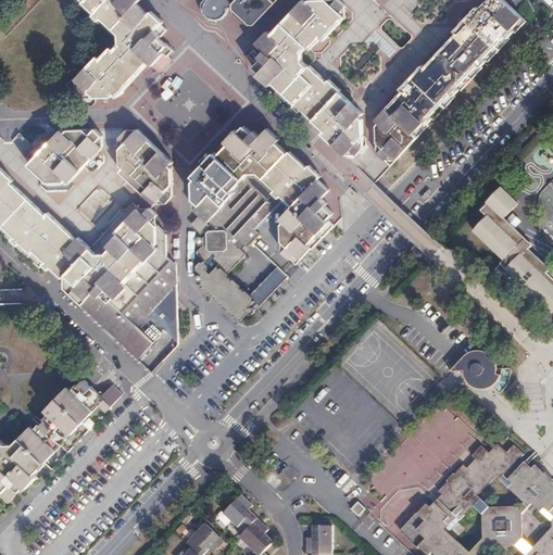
[(80,0),(92,11),(90,14),(96,20),(98,17),(116,34),(116,43),(111,49),(109,47),(98,58),(96,55),(73,78),(79,84),(74,89),(82,97),(87,91),(92,97),(110,96),(112,92),(115,96),(148,62),(151,64),(162,52),(164,53),(168,49),(156,37),(164,28),(159,24),(161,21),(149,11),(147,14),(132,0),(80,0)]
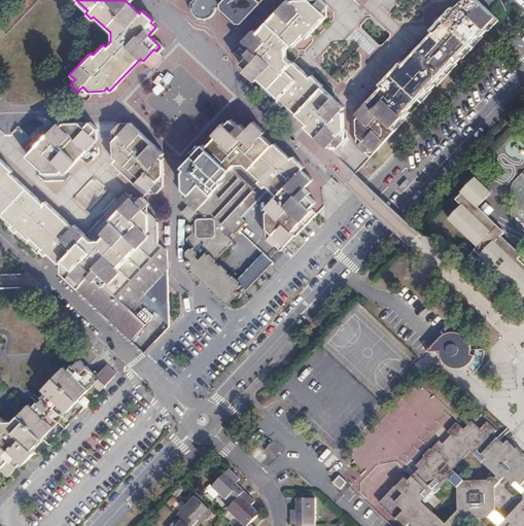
[(198,0),(198,4),(217,3),(217,8),(233,23),(238,23),(258,0),(198,0)]
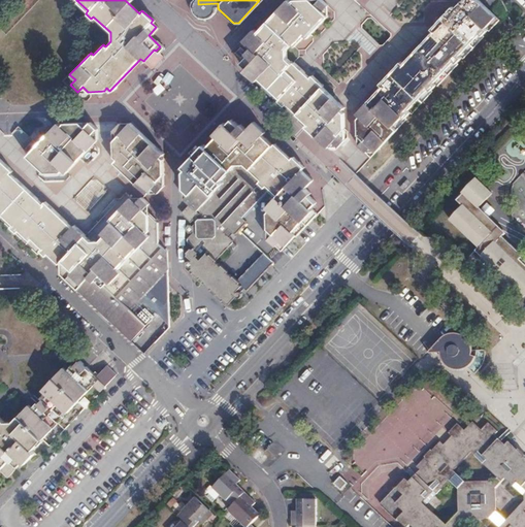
[(251,45),(249,47),(243,54),(245,56),(239,63),(244,68),(242,70),(253,80),(256,77),(277,98),(276,100),(282,105),(284,103),(305,123),(302,126),(325,146),(330,141),(337,134),(341,129),(341,112),(339,109),(341,106),(310,75),(307,77),(292,62),(290,63),(285,58),(284,50),(289,43),(292,46),(302,35),(304,37),(325,15),(320,10),(325,4),(320,0),(316,0),(313,4),(308,0),(290,0),(289,1),(287,0),(284,0),(255,32),(252,29),(243,38),(251,45)]
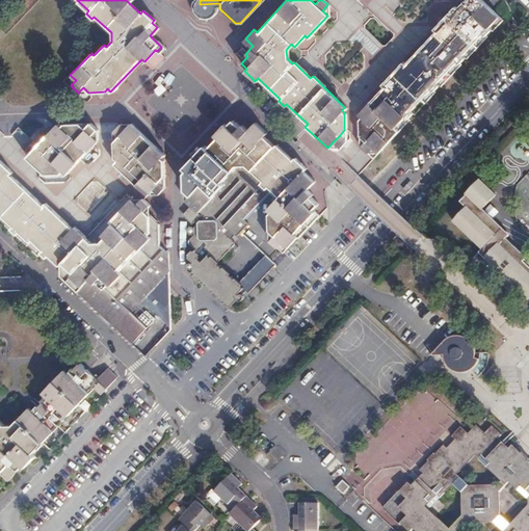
[(497,16),(479,0),(463,0),(456,8),(453,5),(432,28),(434,30),(404,63),(401,61),(380,84),(382,86),(356,113),(360,116),(358,120),(358,135),(363,140),(359,145),(366,152),(371,147),(376,153),(397,130),(394,127),(403,116),(405,117),(412,112),(410,110),(429,88),(432,90),(438,84),(435,82),(455,60),(457,62),(463,57),(460,55),(481,33),(483,34),(490,28),(487,27),(497,16)]
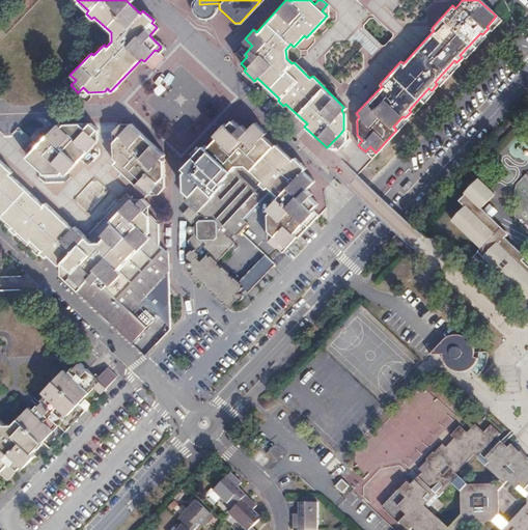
[(243,40),(250,48),(252,46),(245,38),(243,40)]
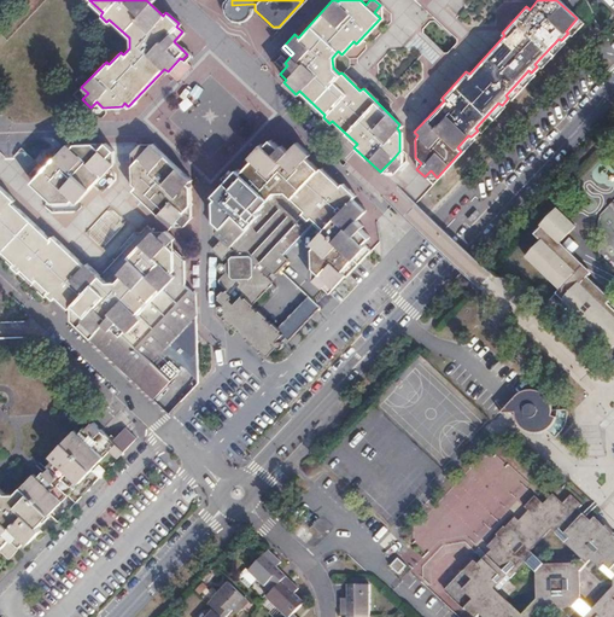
[(182,59),(180,58),(168,71),(167,73),(175,80),(176,80),(188,67),(188,64),(182,59)]
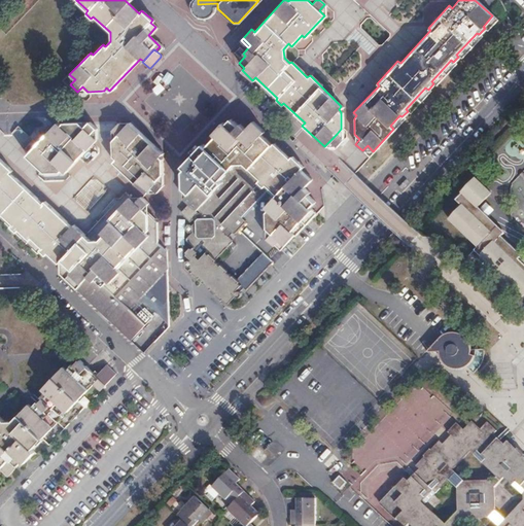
[(189,267),(188,268),(203,280),(202,283),(208,288),(210,288),(219,296),(222,297),(225,293),(232,292),(235,296),(238,295),(239,294),(239,292),(239,290),(241,288),(243,289),(244,289),(279,252),(278,249),(294,234),(295,234),(315,212),(310,207),(314,202),(307,195),(308,191),(303,187),(310,179),(300,169),(302,166),(291,155),(288,158),(273,142),(271,144),(259,134),(263,131),(253,123),(246,130),(239,123),(236,126),(229,119),(224,124),(222,121),(211,133),(214,136),(204,146),(201,144),(187,159),(189,162),(181,172),(182,187),(187,191),(182,198),(196,210),(196,209),(200,213),(197,217),(194,214),(189,218),(193,221),(189,225),(187,223),(185,223),(183,226),(183,229),(186,232),(187,232),(189,231),(189,232),(185,237),(185,240),(191,246),(191,247),(188,248),(184,251),(184,254),(189,259),(186,259),(184,260),(184,263),(184,265),(185,266),(189,266),(189,267)]
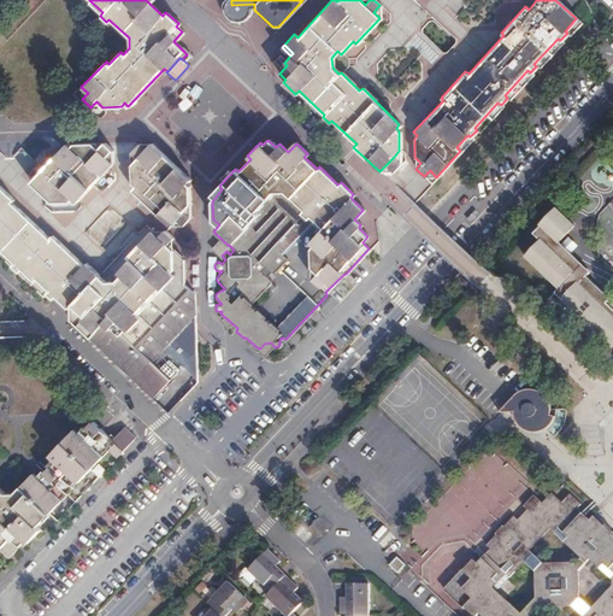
[(64,144),(60,147),(29,181),(51,201),(70,201),(72,198),(76,201),(112,163),(111,150),(104,142),(96,148),(90,142),(72,142),(69,147),(64,144)]
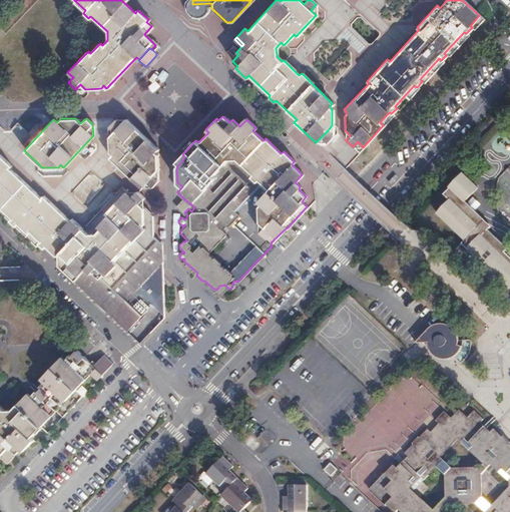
[(120,124),(114,119),(108,125),(108,151),(111,153),(109,157),(140,187),(146,181),(151,186),(157,179),(152,175),(157,169),(157,154),(155,152),(157,149),(125,119),(120,124)]
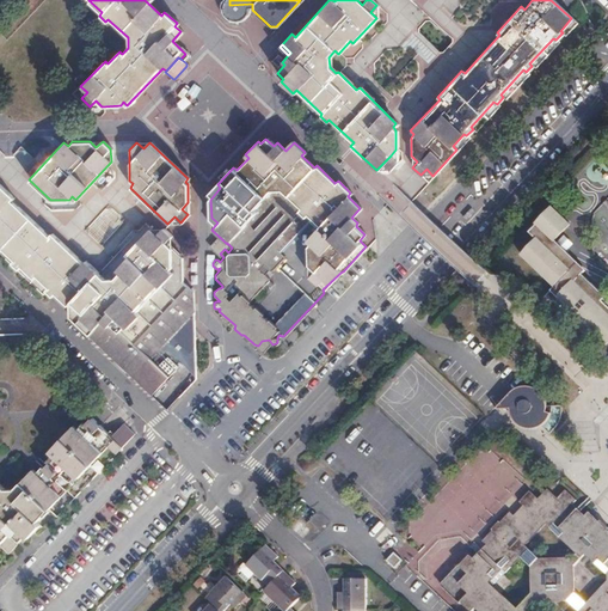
[(0,183),(1,184),(16,170),(0,154),(0,183)]
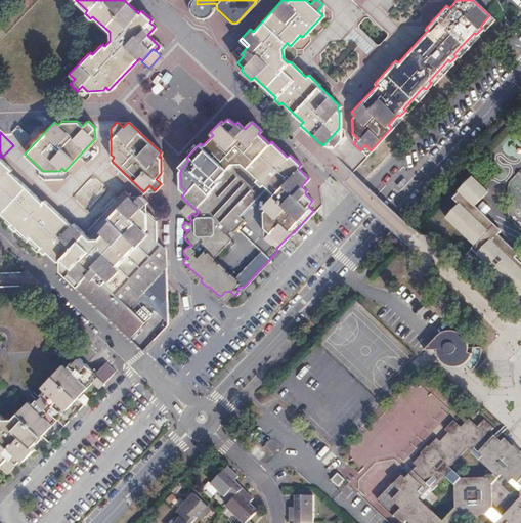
[(335,133),(328,140),(334,145),(341,138),(335,133)]
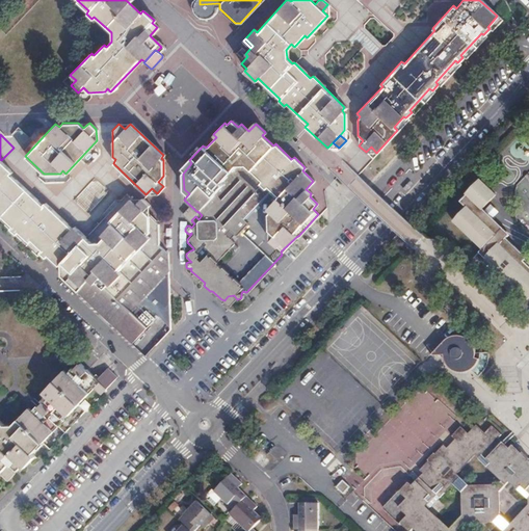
[(0,215),(11,226),(9,228),(15,233),(17,232),(28,241),(30,239),(41,249),(38,251),(45,257),(47,255),(57,265),(58,275),(68,284),(113,327),(125,315),(127,313),(158,280),(167,270),(167,253),(157,244),(158,239),(157,223),(143,210),(148,205),(140,198),(136,204),(131,198),(132,196),(130,195),(129,196),(125,194),(85,237),(73,227),(71,228),(65,222),(44,203),(42,205),(22,187),(18,183),(8,175),(10,170),(0,161),(0,215)]
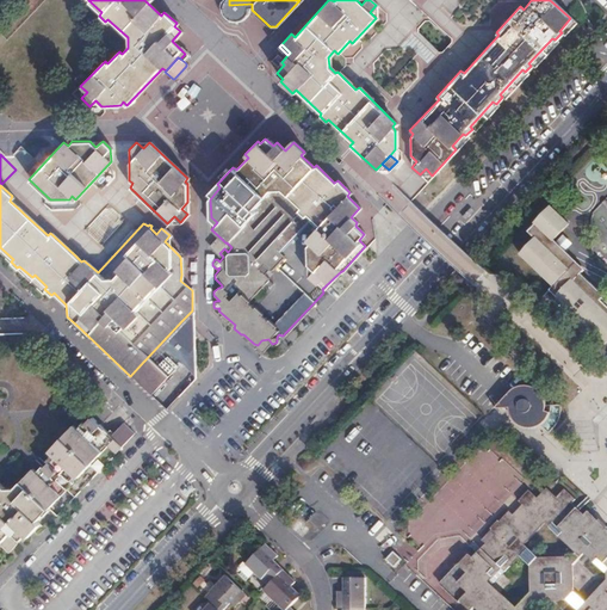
[(605,262),(606,259),(606,205),(601,201),(582,221),(598,234),(587,245),(605,262)]
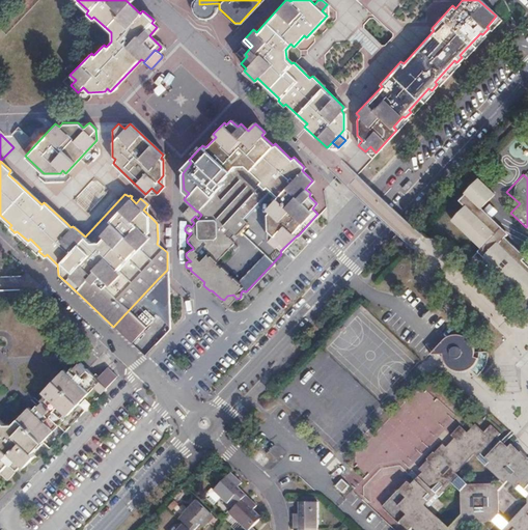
[(92,177),(72,198),(84,212),(105,191),(92,177)]
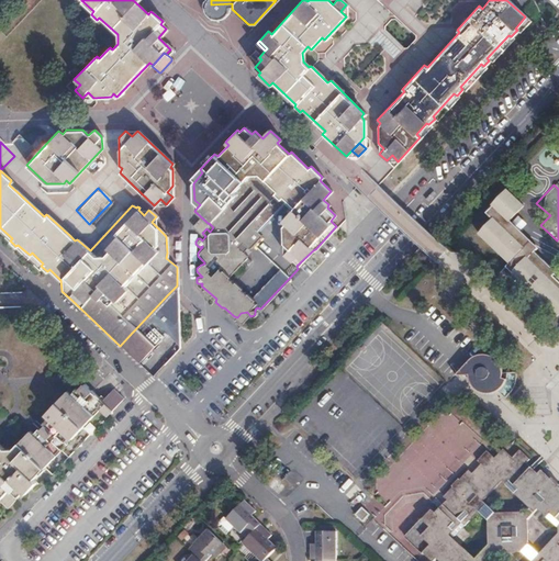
[(426,189),(420,197),(422,200),(429,191),(426,189)]
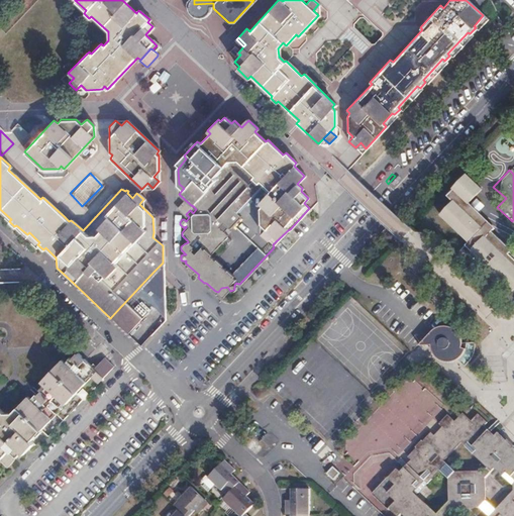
[(513,254),(490,231),(493,227),(475,210),(469,204),(466,202),(479,188),(465,174),(444,195),(450,202),(438,215),(466,241),(463,245),(469,251),(467,253),(466,259),(468,261),(474,261),(476,259),(489,271),(486,273),(486,278),(488,280),(494,280),(496,278),(509,290),(513,285),(513,254)]
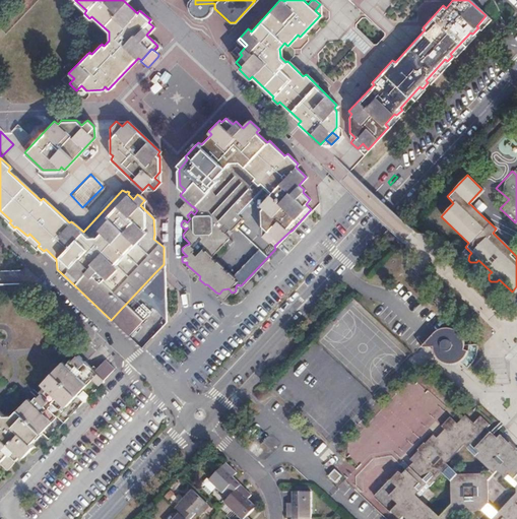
[(187,215),(191,211),(193,208),(183,199),(175,209),(185,217),(187,215)]
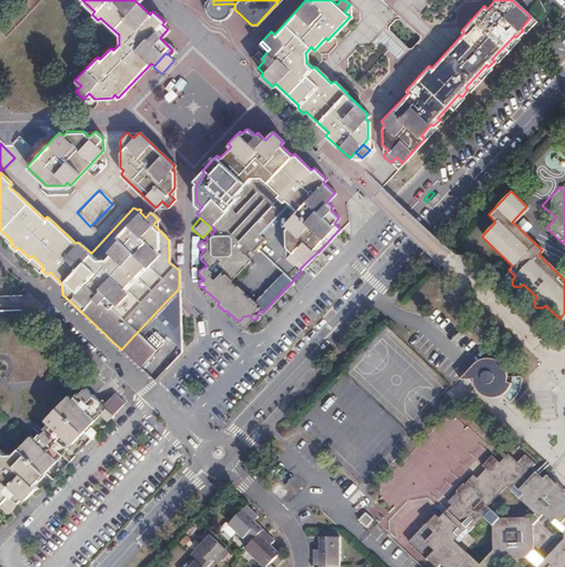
[(515,224),(522,231),(528,225),(521,219),(515,224)]
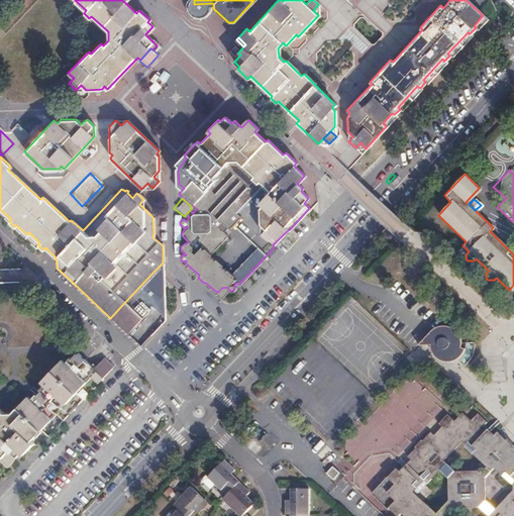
[(381,229),(374,236),(377,238),(383,232),(381,229)]
